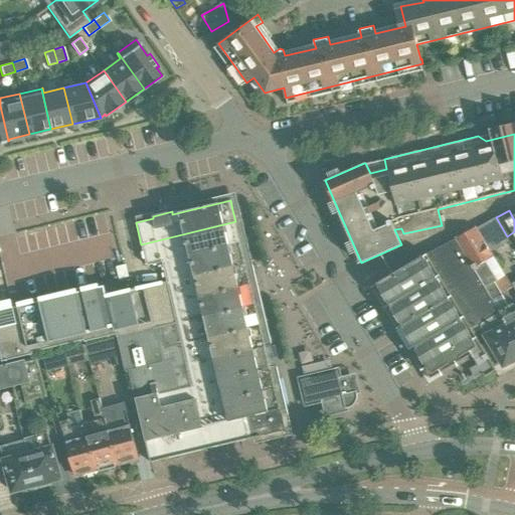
[(509,241),(507,237),(507,236),(496,217),(477,228),(491,252),(509,241)]
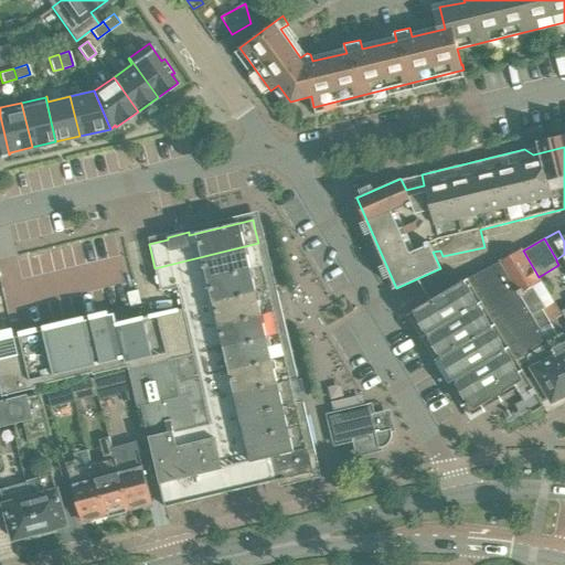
[(178,287),(264,266),(258,243),(155,268),(160,290),(178,287)]
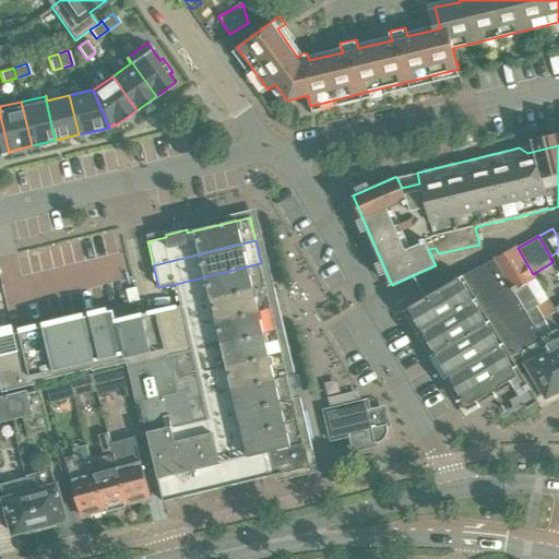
[(558,369),(558,312),(557,308),(551,300),(549,301),(533,274),(518,248),(495,260),(558,369)]
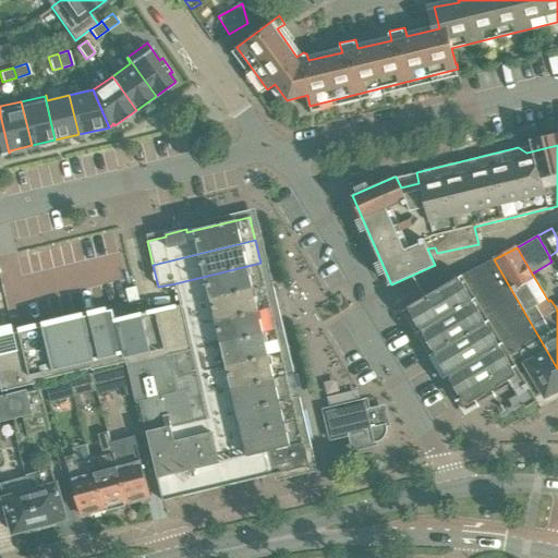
[(547,399),(557,393),(557,368),(494,259),(462,276),(507,350),(538,402),(547,399)]
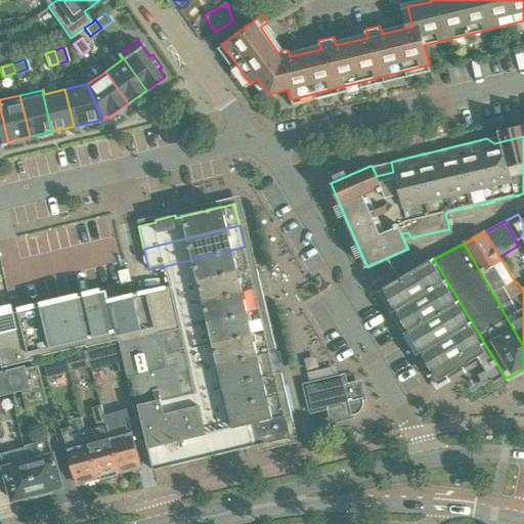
[(170,287),(250,268),(245,247),(165,266),(170,287)]
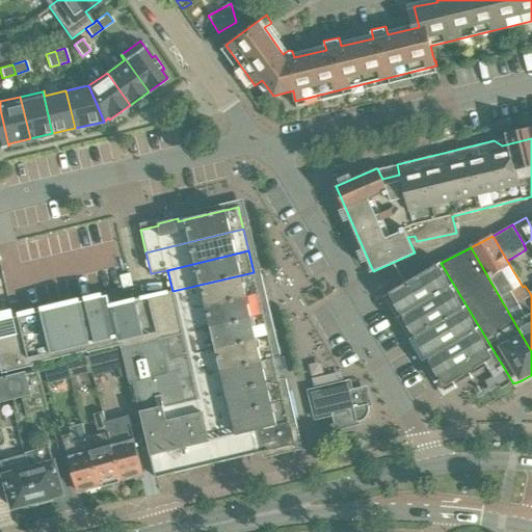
[(483,334),(441,263),(428,269),(387,295),(445,392),(490,364),(497,374),(505,370),(483,334)]
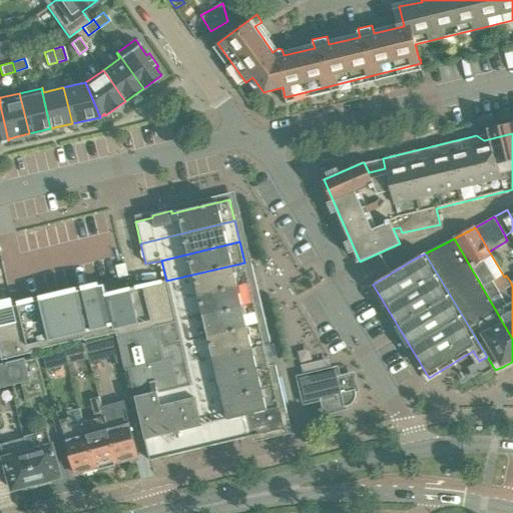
[(166,281),(104,294),(101,284),(12,304),(16,322),(0,325),(0,354),(1,359),(34,351),(31,350),(115,331),(117,336),(124,370),(128,369),(149,460),(284,428),(280,411),(273,381),(272,375),(269,365),(244,263),(166,281)]
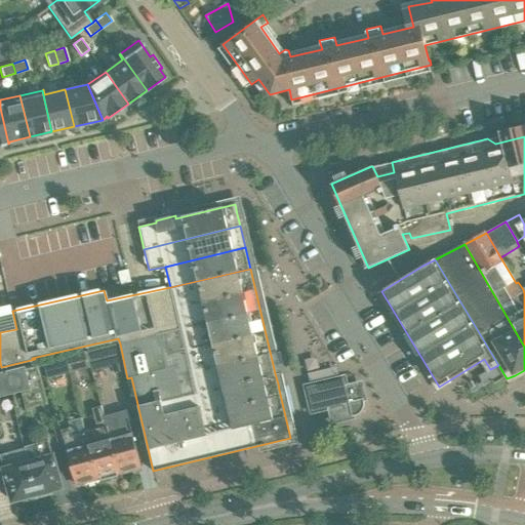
[(128,271),(119,273),(122,284),(131,282),(128,271)]
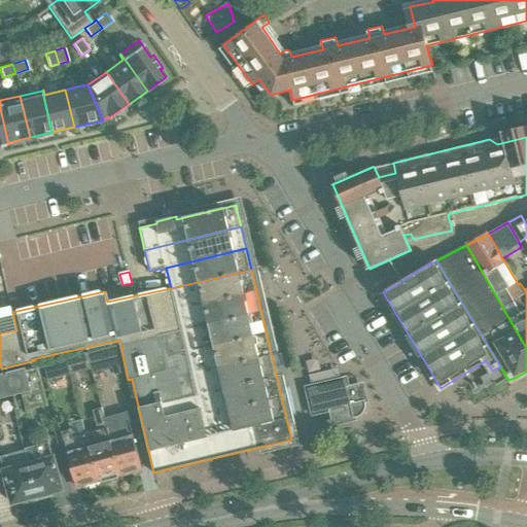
[(0,306),(0,334),(16,330),(12,312),(10,305),(0,306)]
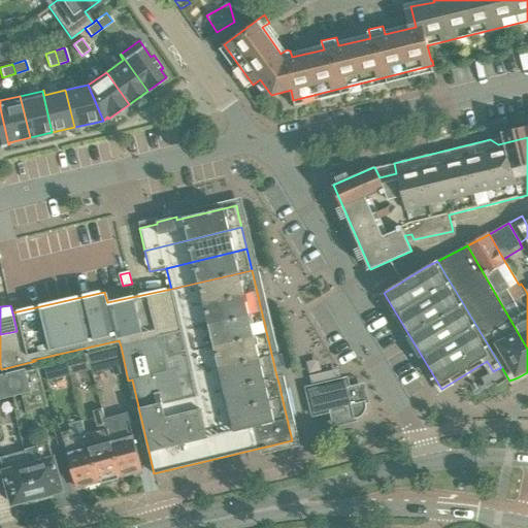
[(113,369),(116,376),(127,373),(120,345),(86,354),(91,370),(92,374),(113,369)]
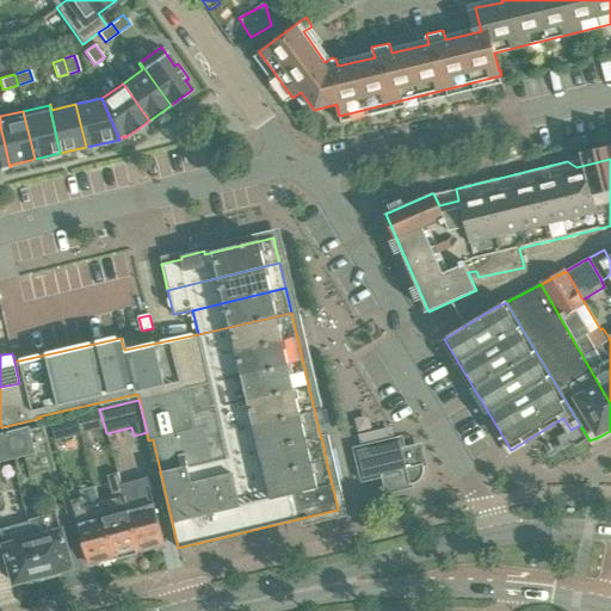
[(76,415),(78,419),(81,434),(105,429),(99,409),(76,415)]
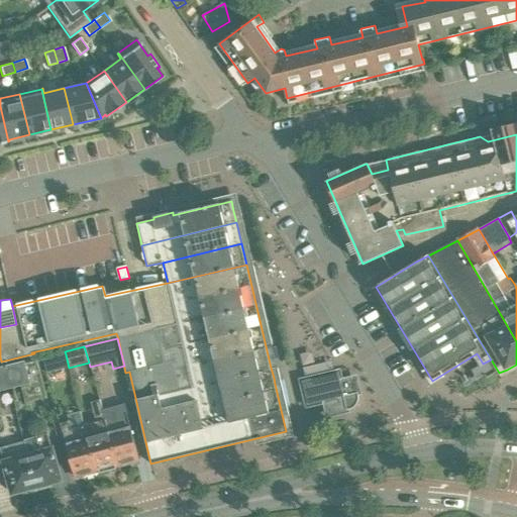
[(69,368),(66,354),(43,360),(46,373),(69,368)]
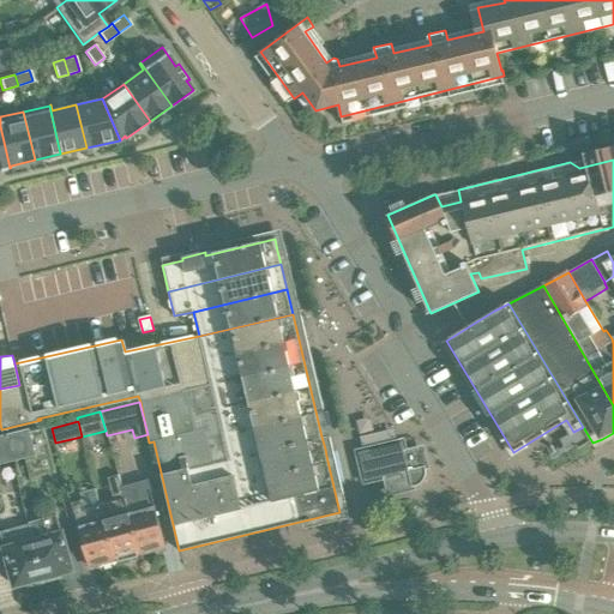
[(32,453),(25,456),(25,458),(31,479),(56,473),(44,425),(26,429),(32,453)]
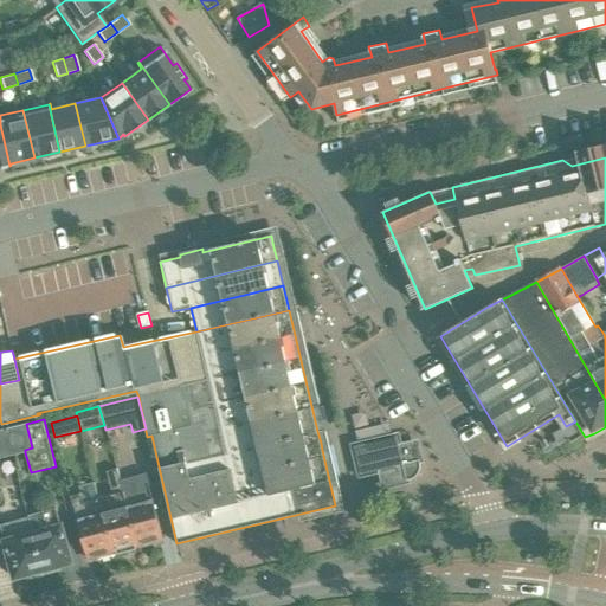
[(0,458),(11,457),(25,452),(25,450),(32,447),(26,424),(0,430),(0,458)]
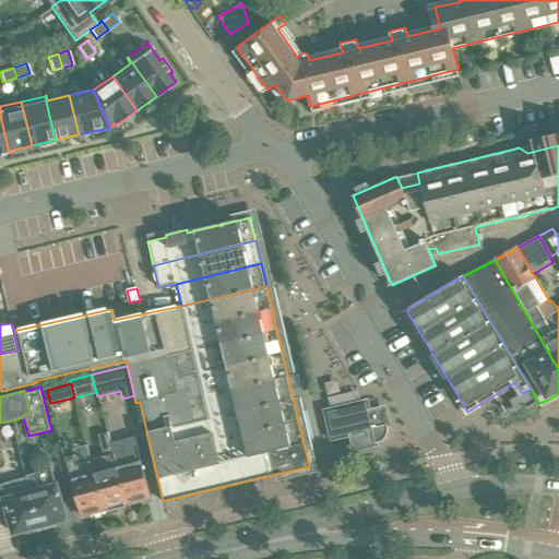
[(384,409),(368,414),(366,404),(328,413),(333,437),(353,432),(356,447),(382,441),(387,433),(387,423),(384,409)]
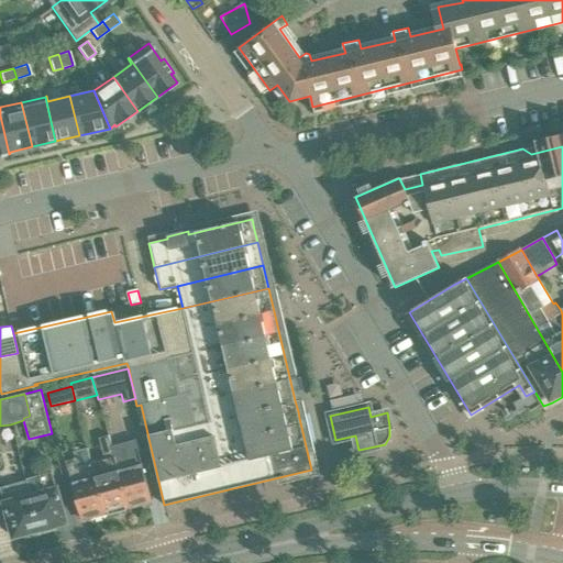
[(105,460),(91,463),(103,512),(108,511),(109,515),(127,510),(125,507),(116,472),(112,457),(110,450),(107,437),(99,439),(105,460)]
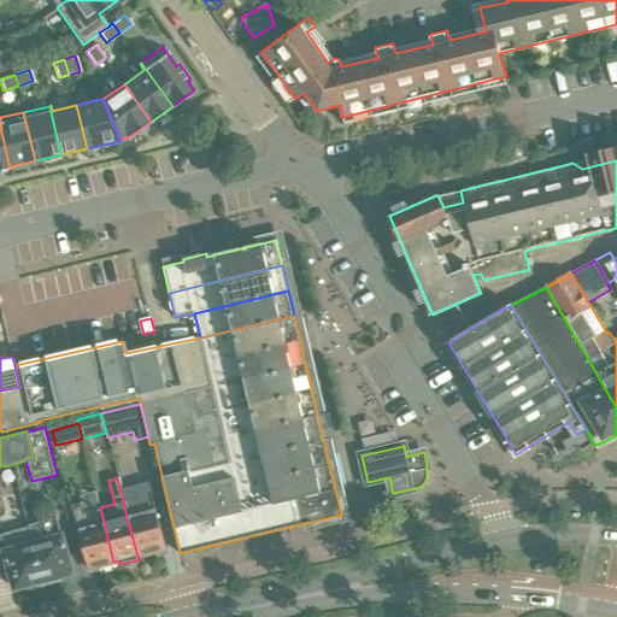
[(123,501),(127,517),(137,556),(142,554),(142,556),(147,558),(152,556),(156,552),(154,551),(164,548),(148,486),(121,493),(123,501)]
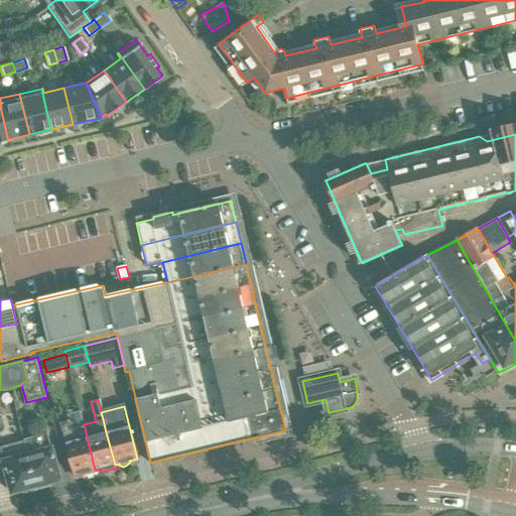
[(68,420),(58,422),(74,475),(83,473),(83,474),(87,476),(93,474),(95,471),(95,470),(84,424),(80,410),(68,413),(70,419),(68,420)]
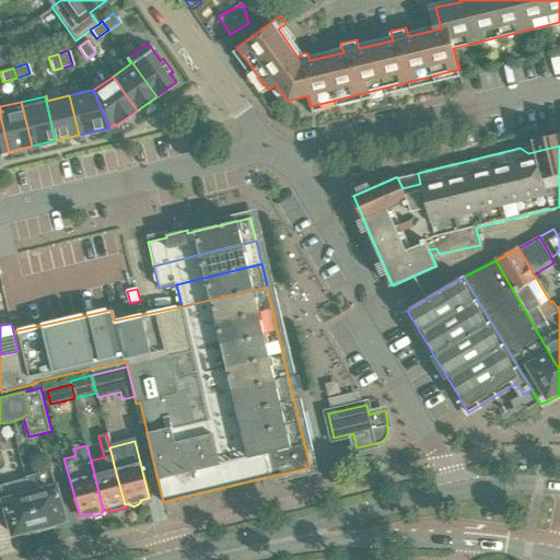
[(38,471),(24,476),(25,477),(30,493),(39,529),(54,526),(53,523),(65,520),(50,467),(38,470),(38,471)]
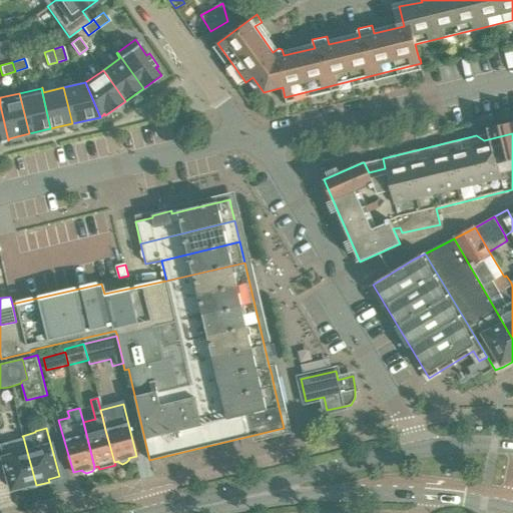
[(36,485),(27,452),(23,437),(0,443),(0,448),(11,488),(22,485),(23,489),(36,485)]
